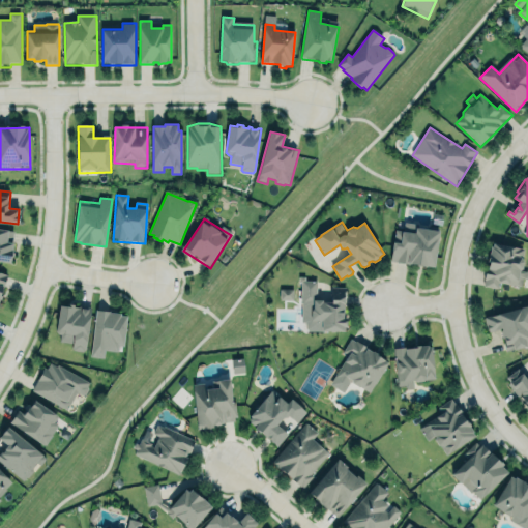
[(393,242),(390,262),(410,265),(410,263),(434,267),(439,231),(416,228),(415,233),(397,231),(394,242),(393,242)]
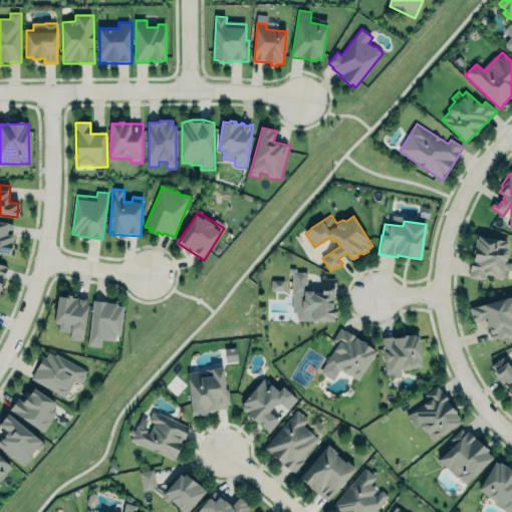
[(0,223),(7,224),(7,225),(14,226),(10,255),(0,253),(0,223)]
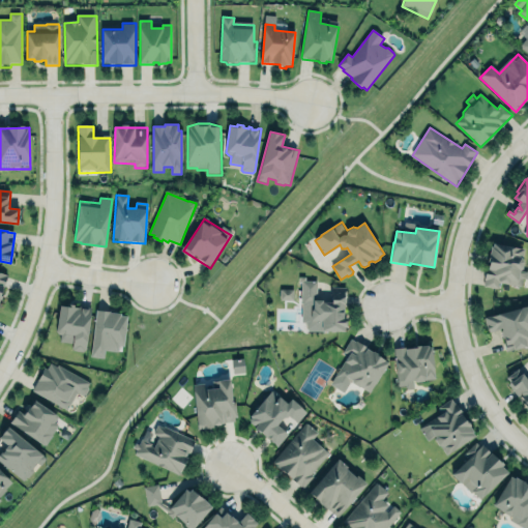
[(494,243),(525,248),(523,260),(524,261),(523,268),(521,270),(520,271),(527,272),(527,280),(524,280),(523,287),(500,284),(499,289),(485,287),(486,281),(485,281),(487,269),(488,269),(489,261),(488,261),(489,254),(490,254),(491,246),(493,246),(494,243)]
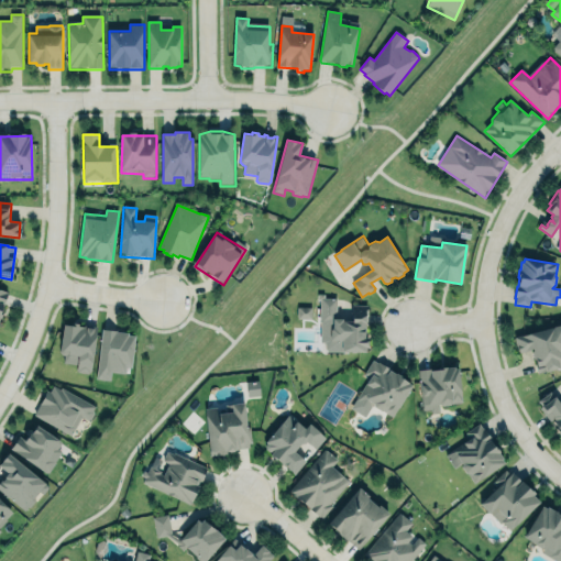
[(0,288),(9,292),(0,318),(0,288)]
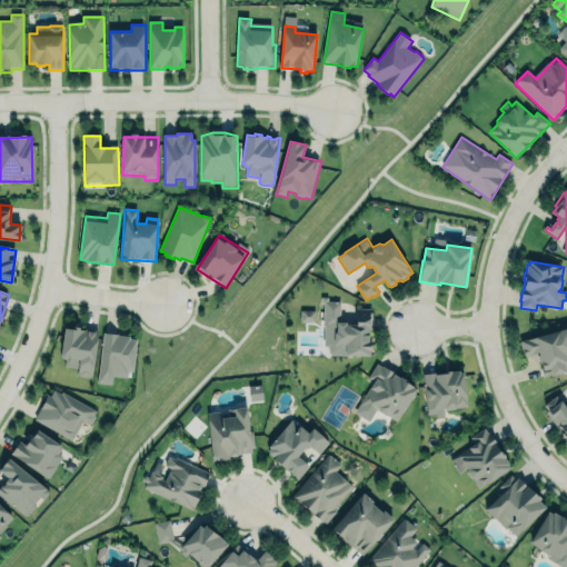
[(340,304),(325,304),(325,329),(330,329),(329,357),(370,357),(371,310),(357,310),(356,325),(340,324),(340,304)]
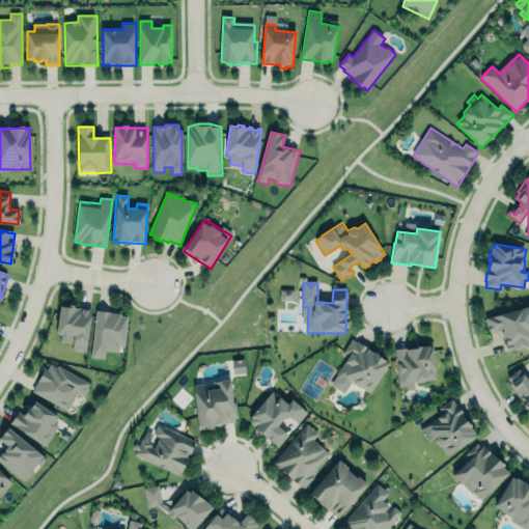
[(295,303),(295,291),(281,290),(281,302),(295,303)]
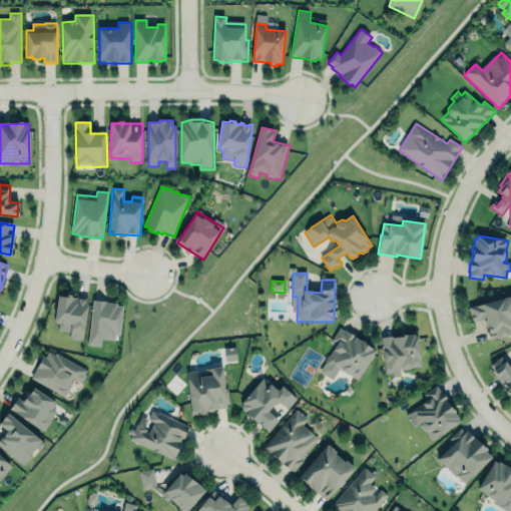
[(89,298),(83,339),(80,341),(71,340),(69,338),(70,333),(58,332),(59,324),(57,324),(54,321),(58,295),(65,296),(65,294),(72,295),(71,297),(77,298),(78,297),(89,298)]
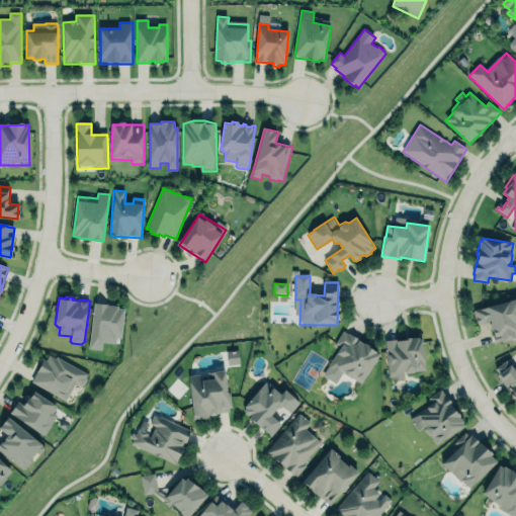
[(471,310),(515,298),(515,339),(495,344),(490,324),(477,327),(471,310)]
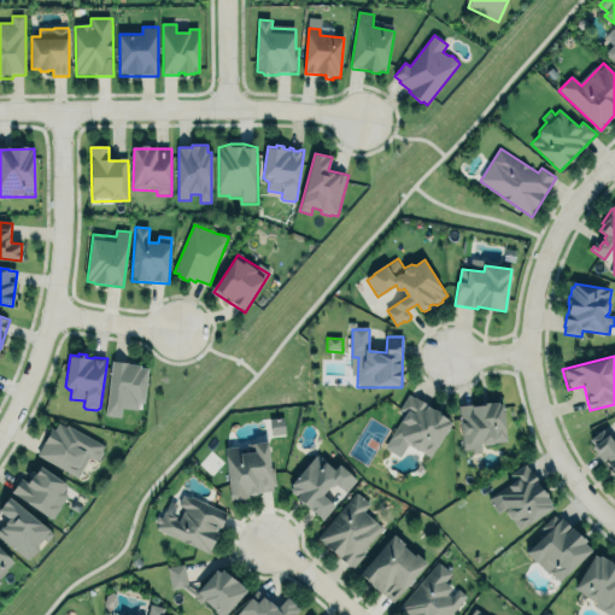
[(107,417),(122,419),(123,410),(144,413),(148,367),(112,363),(107,417)]
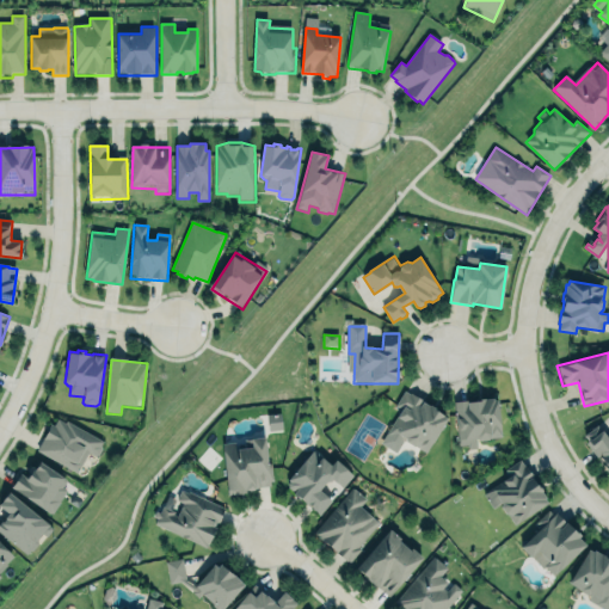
[(413,395),(412,397),(406,393),(398,406),(403,410),(387,436),(403,446),(406,440),(407,443),(414,447),(417,447),(417,448),(428,455),(449,419),(446,417),(446,416),(436,410),(437,407),(431,404),(430,405),(413,395)]
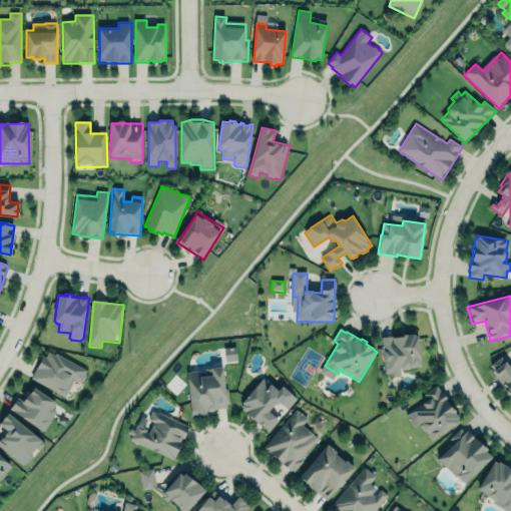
[(383,337),(386,375),(394,374),(395,378),(402,377),(401,371),(422,368),(418,336),(415,336),(414,335),(383,337)]
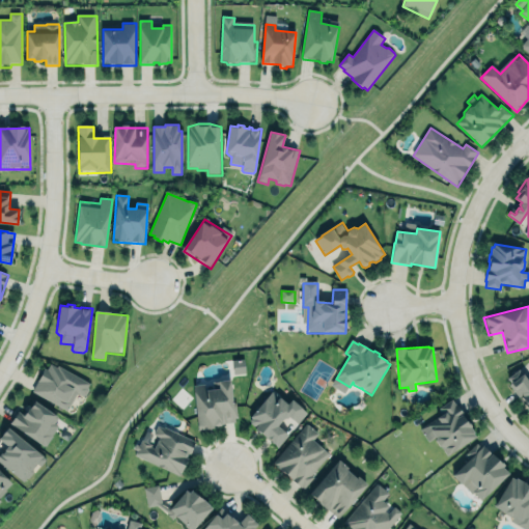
[(45,368),(37,382),(32,392),(67,412),(78,394),(83,396),(86,395),(89,390),(88,388),(90,384),(58,366),(57,368),(51,365),(48,370),(45,368)]
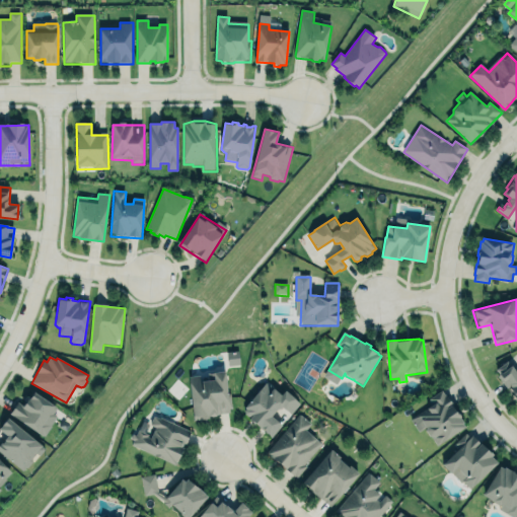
[(516,372),(509,362),(496,372),(516,399),(516,372)]
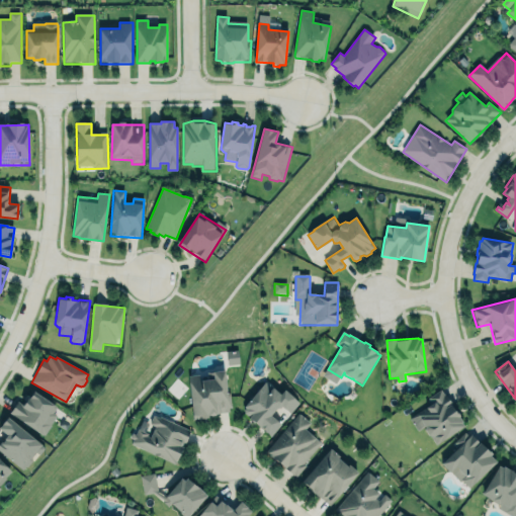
[(225,370),(228,394),(231,394),(232,408),(229,409),(230,412),(217,414),(216,415),(210,416),(209,415),(209,418),(194,420),(189,376),(200,375),(200,380),(208,379),(207,372),(225,370)]
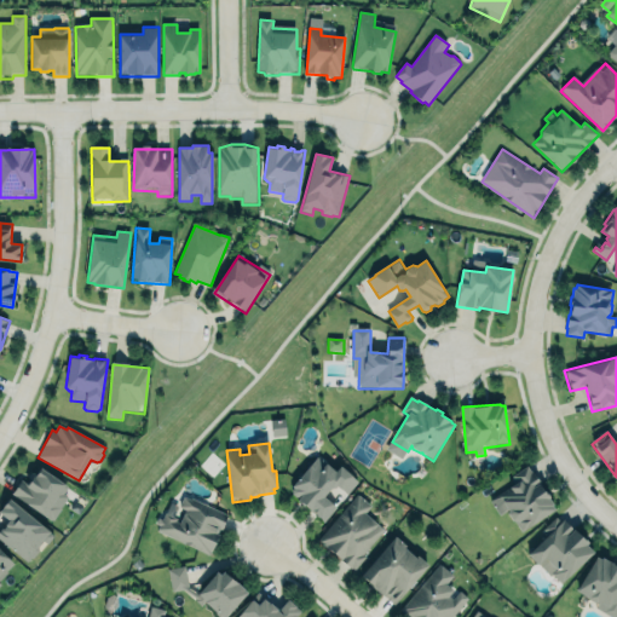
[(292,486),(318,456),(328,461),(336,470),(341,465),(355,477),(361,483),(326,524),(298,501),(292,494),(292,486)]
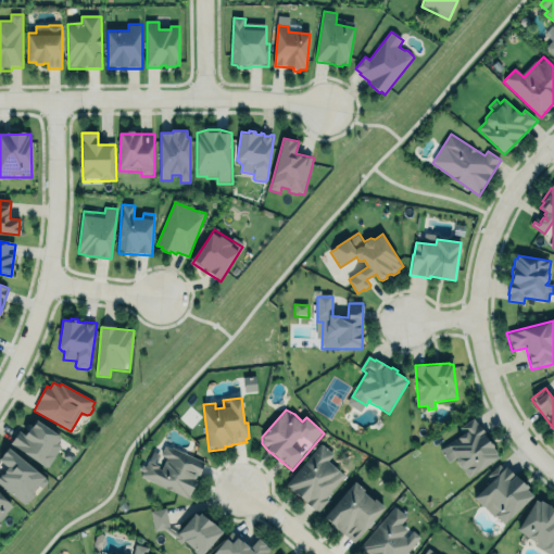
[(11,443),(20,431),(25,435),(27,431),(25,429),(26,426),(28,425),(33,426),(37,419),(61,436),(62,439),(58,444),(62,447),(55,456),(55,458),(49,467),(47,468),(11,443)]
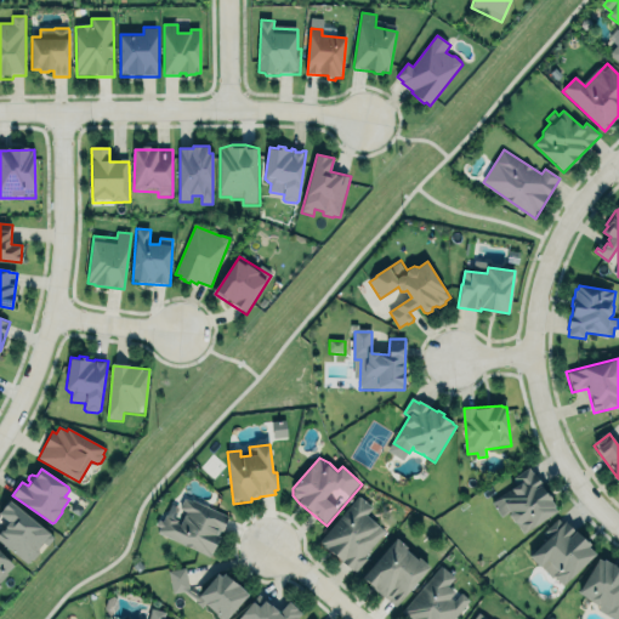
[(529,469),(515,478),(518,484),(492,503),(503,518),(510,512),(510,516),(515,523),(517,524),(524,534),(556,511),(555,509),(556,506),(552,500),(554,499),(549,493),(547,494),(540,484),(541,483),(535,475),(534,475),(529,469)]
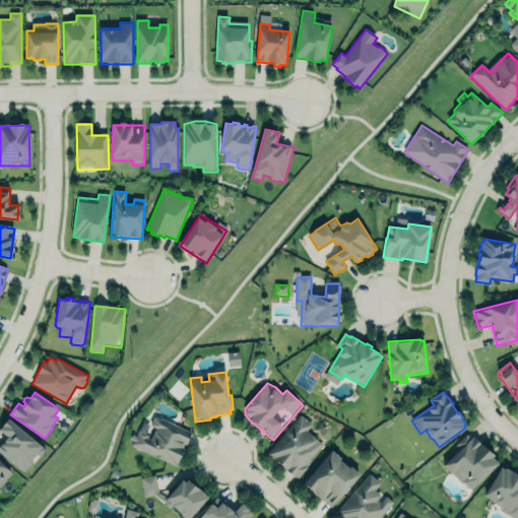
[(324,447),(308,433),(313,427),(302,416),(267,454),(296,479),(324,447)]
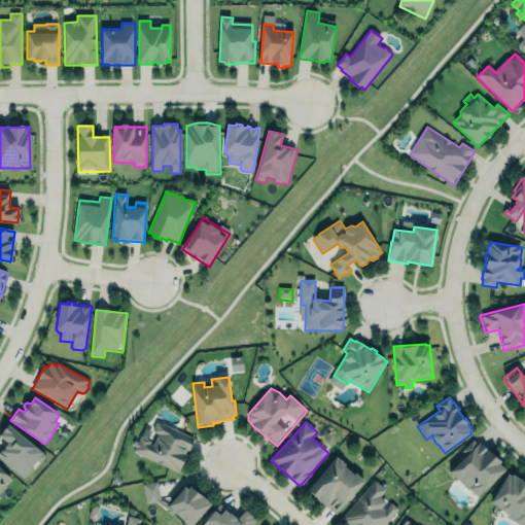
[(134,452),(178,473),(194,439),(164,425),(164,426),(156,423),(152,432),(158,434),(152,446),(150,445),(151,442),(141,436),(138,442),(135,441),(132,446),(136,448),(134,452)]
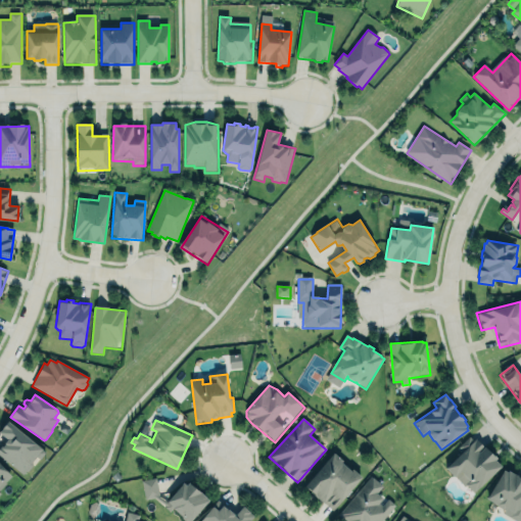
[(0,456),(0,448),(5,444),(4,442),(7,438),(0,432),(0,430),(8,421),(42,448),(41,450),(46,454),(40,460),(36,457),(32,462),(33,464),(33,466),(29,472),(27,472),(24,475),(0,456)]
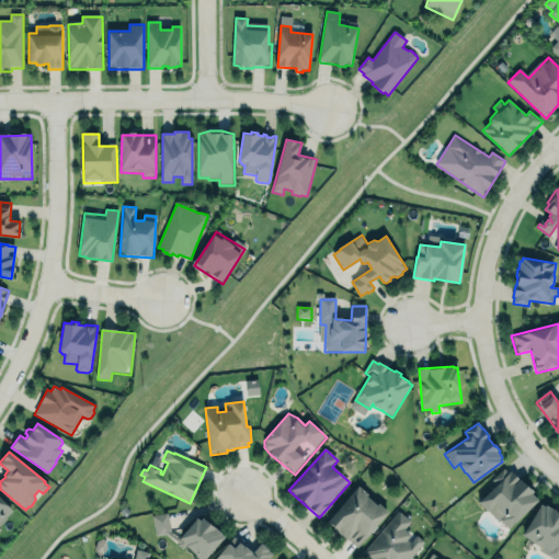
[(480,501),(500,523),(502,520),(510,527),(538,501),(532,494),(535,492),(513,470),(509,474),(505,469),(492,481),(497,486),(480,501)]
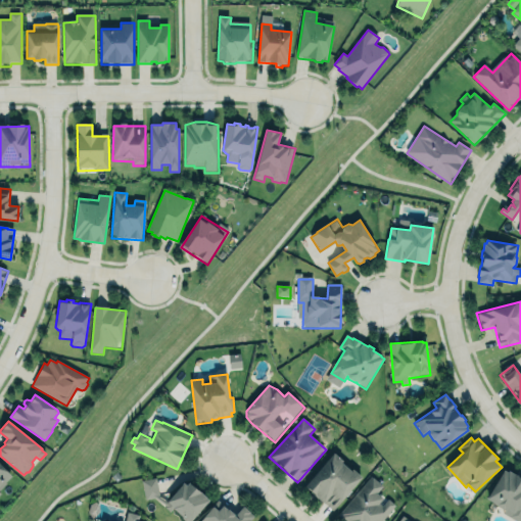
[(305,486),(334,511),(364,477),(354,469),(352,472),(342,463),(343,461),(334,453),(305,486)]
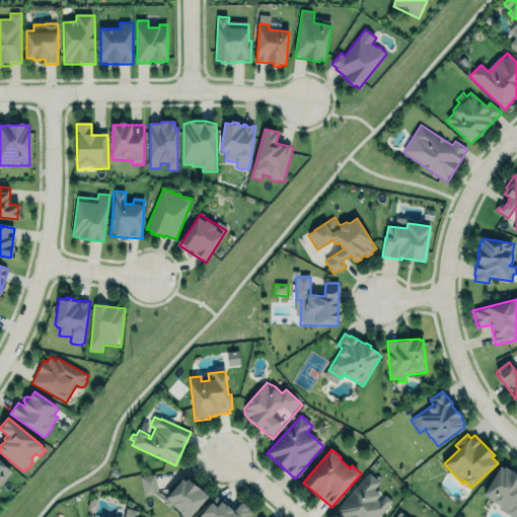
[(0,459),(13,473),(6,479),(8,482),(1,489),(3,492),(0,495),(0,459)]
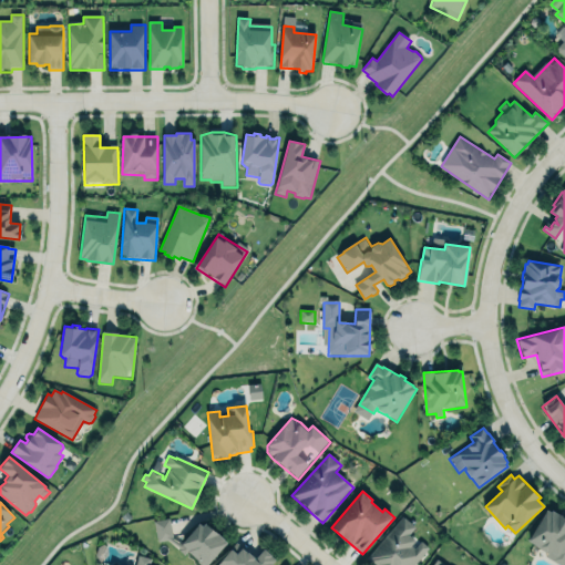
[(546,511),(528,541),(550,554),(547,557),(560,564),(564,564),(564,519),(552,511),(551,513),(546,511)]
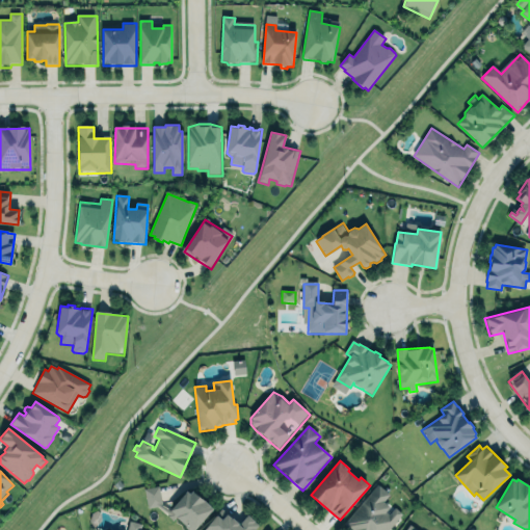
[(346,525),(351,529),(390,529),(403,514),(396,508),(391,515),(387,512),(391,508),(383,502),(390,496),(379,486),(346,525)]
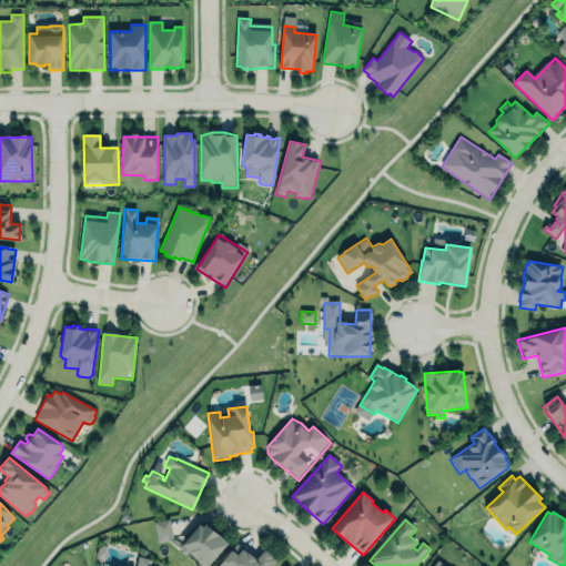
[(155,523),(170,521),(174,541),(181,546),(200,525),(202,527),(205,524),(228,544),(209,565),(200,565),(199,564),(198,562),(189,554),(185,557),(180,552),(182,551),(169,542),(159,544),(155,523)]
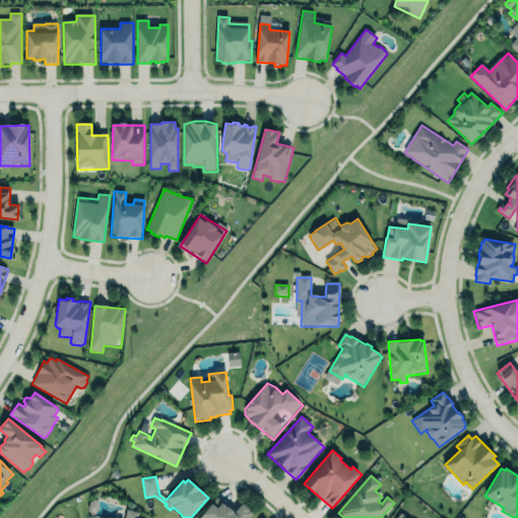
[(242,504),(253,513),(249,517),(200,517),(217,499),(234,513),(242,504)]
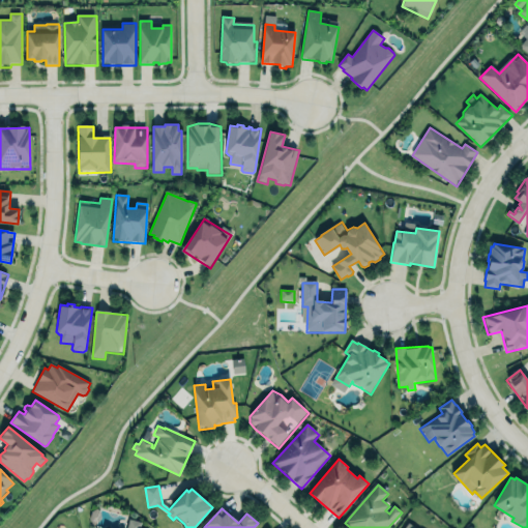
All buildings are outlined.
